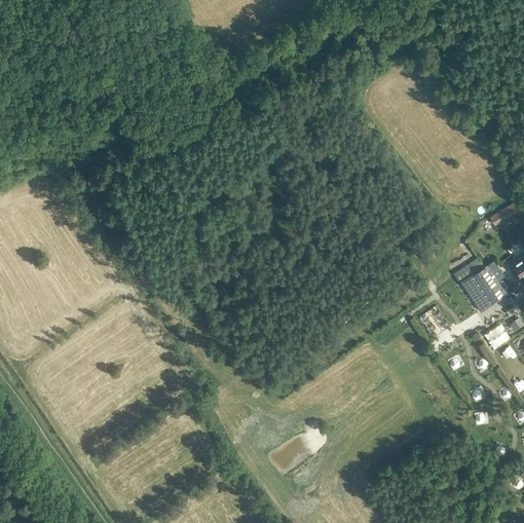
[(501,211),(494,216),(500,224),(507,220),(501,211)]
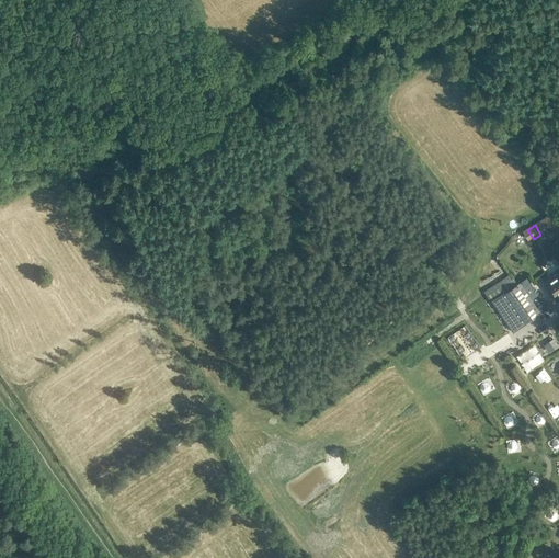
[(558,272),(543,283),(540,284),(551,302),(558,296),(558,272)]
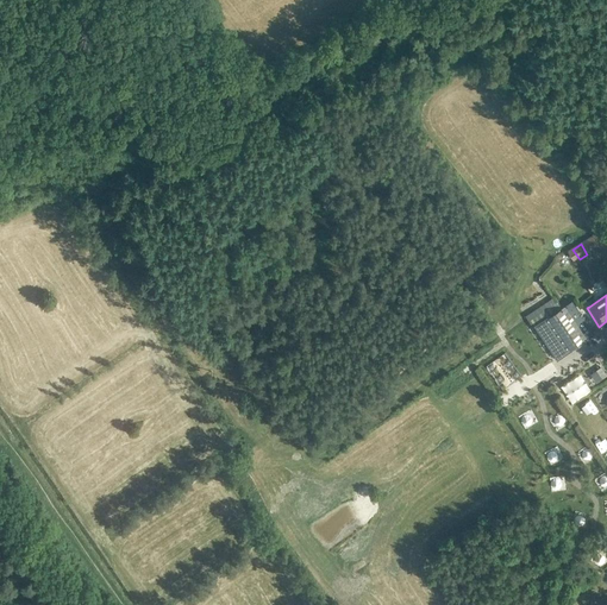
[(557,361),(586,342),(563,308),(533,328),(557,361)]
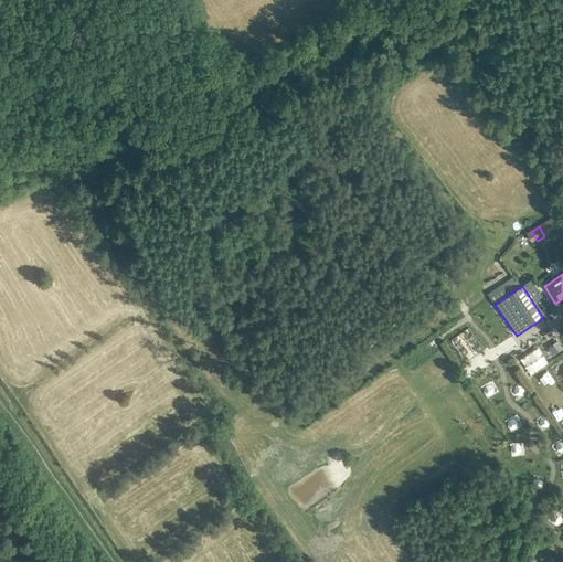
[(537,342),(538,348),(548,345),(545,339),(537,342)]
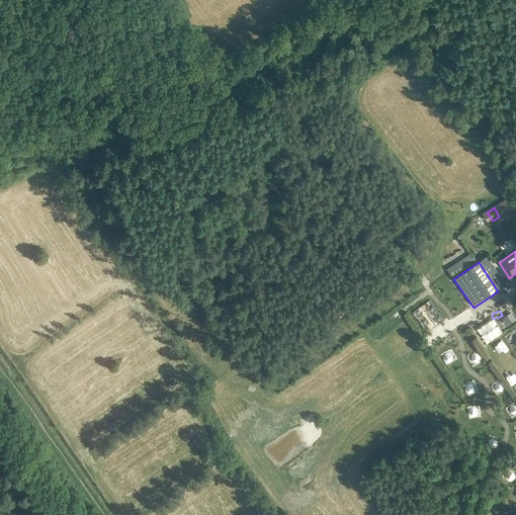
[(440,314),(427,325),(435,334),(447,323),(440,314)]
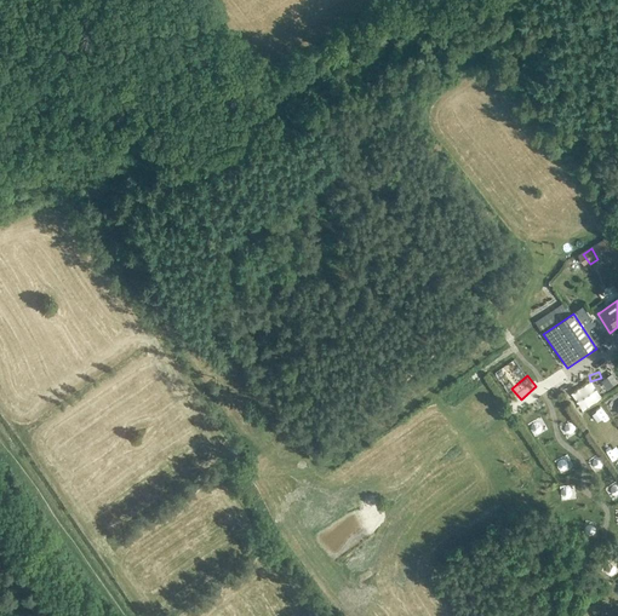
[(562,384),(551,392),(555,398),(567,391),(562,384)]
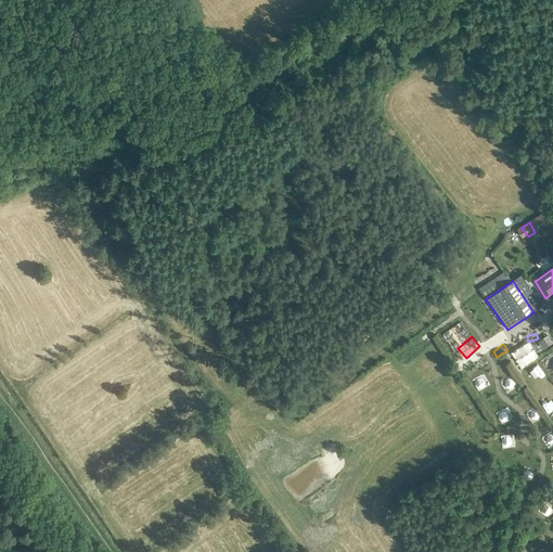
[(534,347),(536,352),(543,349),(540,344),(534,347)]
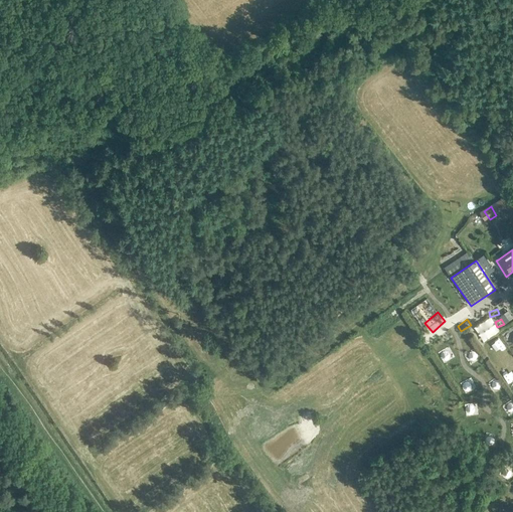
[(434,336),(429,339),(432,346),(437,343),(434,336)]
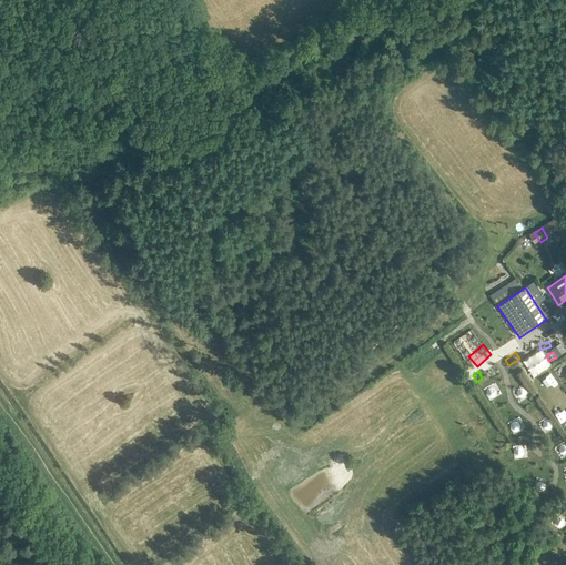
[(394,422),(396,427),(407,424),(405,417),(394,422)]
